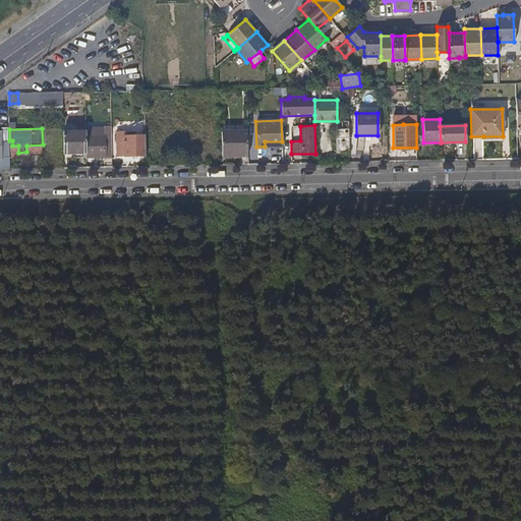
[(85,128),(85,130),(85,152),(85,159),(94,159),(95,161),(100,160),(100,159),(111,159),(111,128),(85,128)]
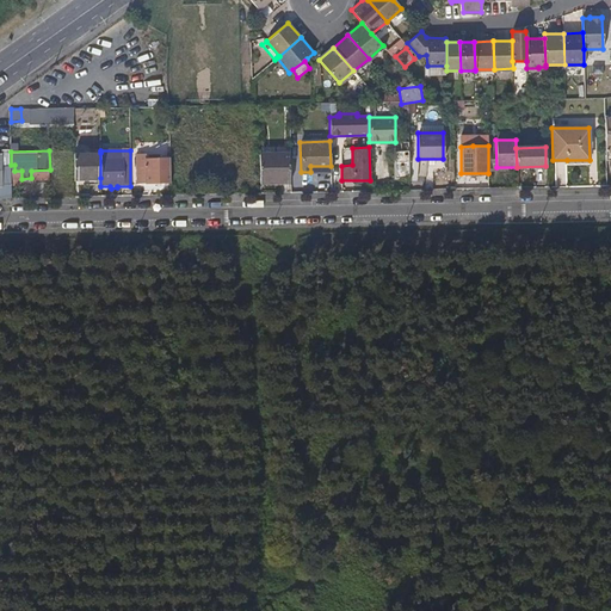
[(289,152),(259,153),(260,181),(290,181),(289,152)]
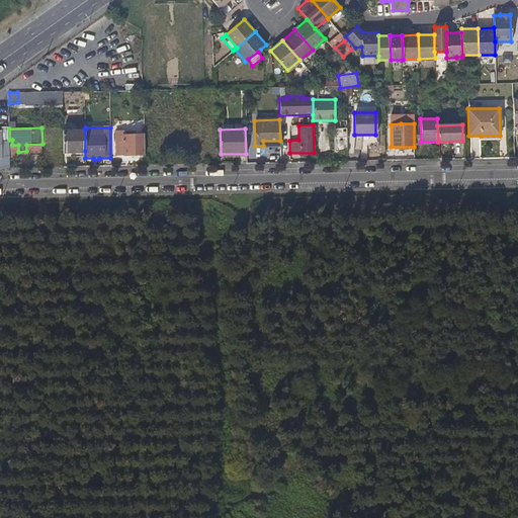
[(346,128),(335,128),(335,151),(346,151),(346,128)]
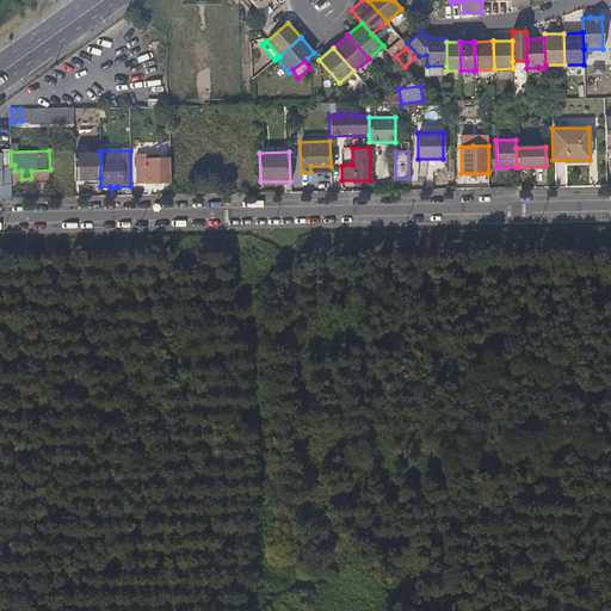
[(0,153),(0,185),(2,186),(2,197),(11,197),(11,183),(2,183),(2,154),(0,153)]
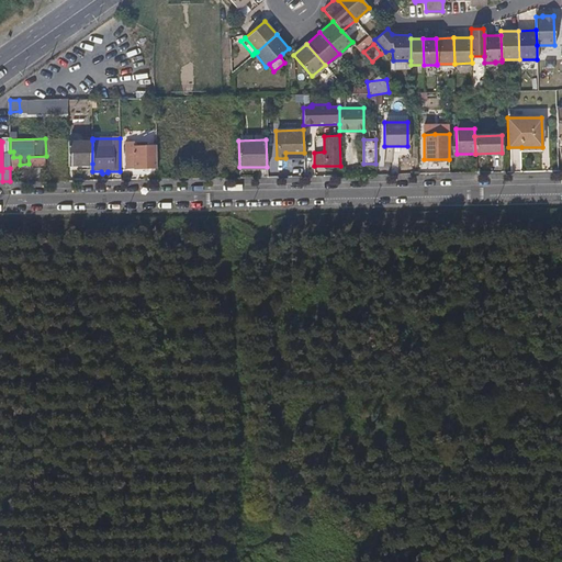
[(92,141),(67,142),(68,165),(92,164),(92,141)]
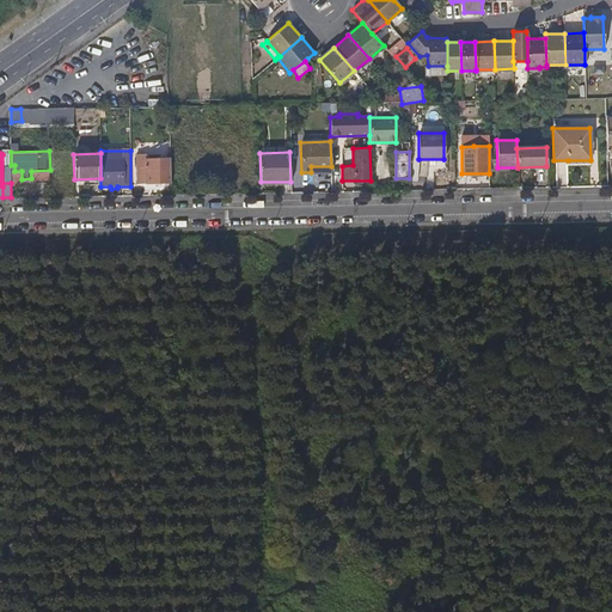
[(146,153),(136,153),(138,183),(171,182),(170,157),(146,159),(146,153)]
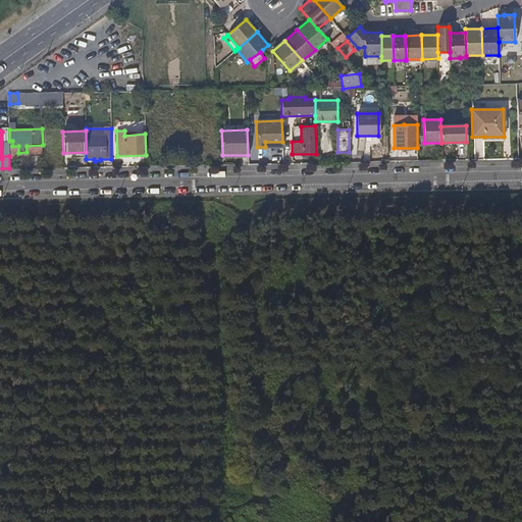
All buildings are outlined.
